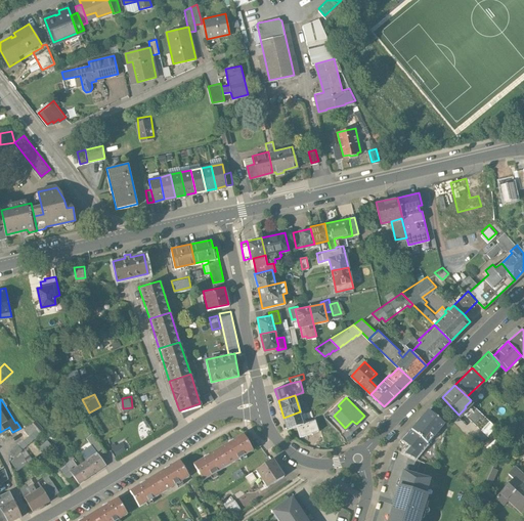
[(489,420),(476,406),(467,415),(481,428),(489,420)]
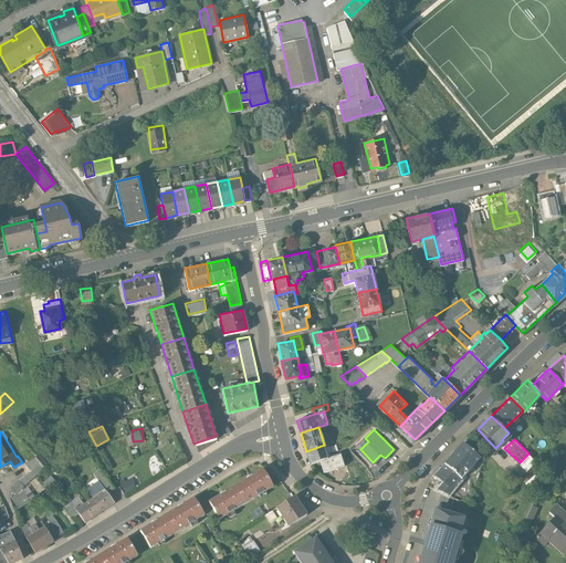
[(480,456),(463,441),(444,461),(462,477),(480,456)]
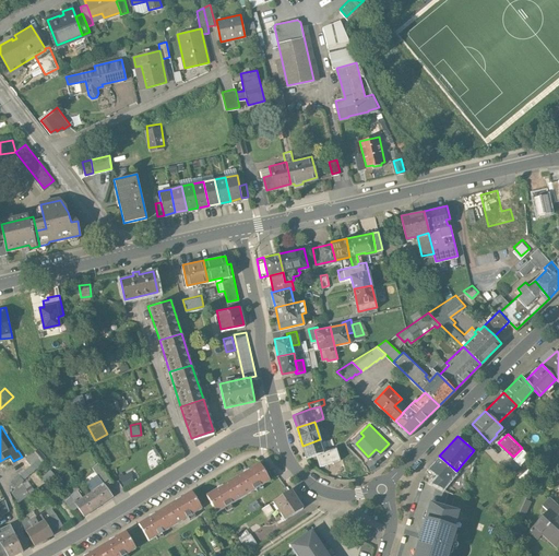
[(320,439),(302,446),(306,457),(317,453),(320,464),(340,458),(336,447),(324,451),(320,439)]
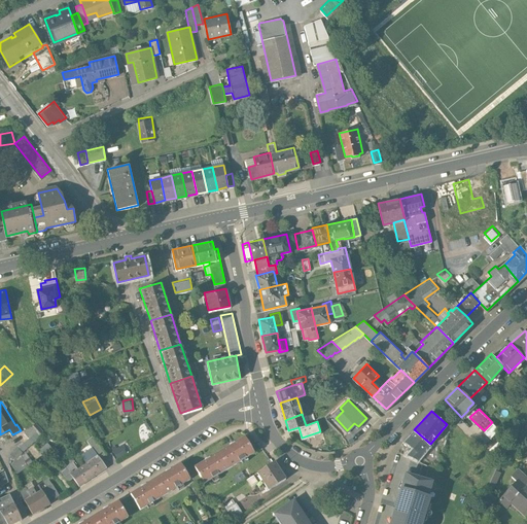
[(44,431),(35,421),(24,431),(29,437),(9,453),(14,458),(23,451),(22,450),(44,431)]
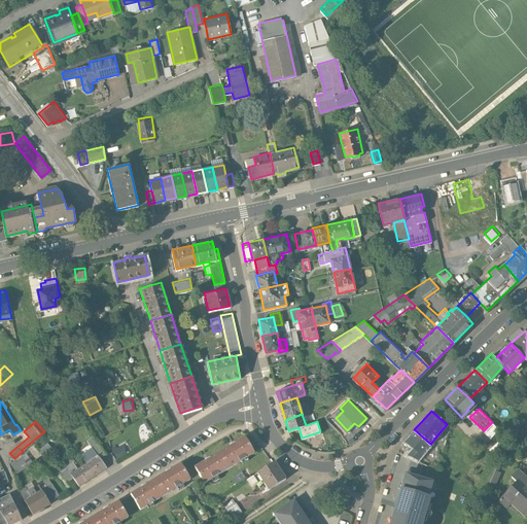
[(430,444),(414,429),(405,440),(414,447),(408,454),(417,458),(430,444)]
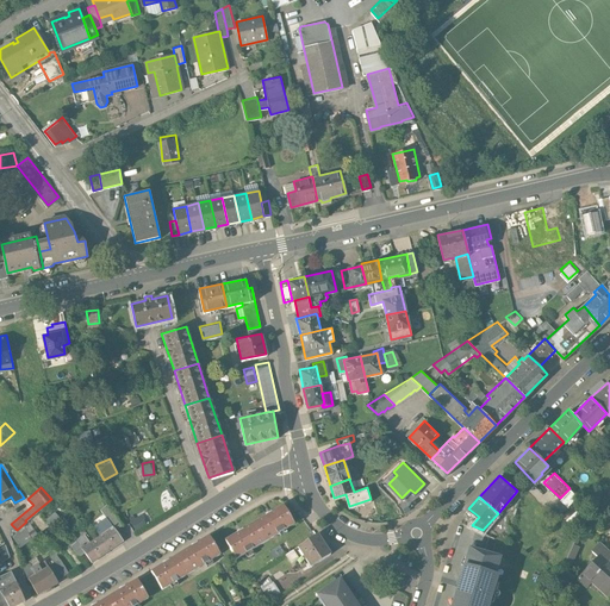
[(122,524),(107,504),(100,508),(106,516),(116,529),(122,524)]
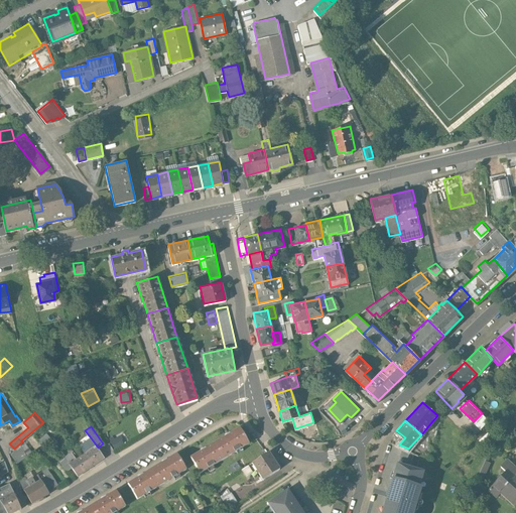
[(223,457),(248,441),(238,426),(214,441),(223,457)]
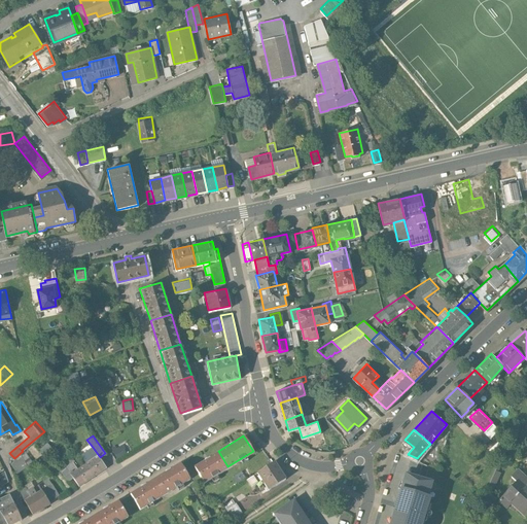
[(120,444),(113,447),(115,453),(124,449),(120,444)]
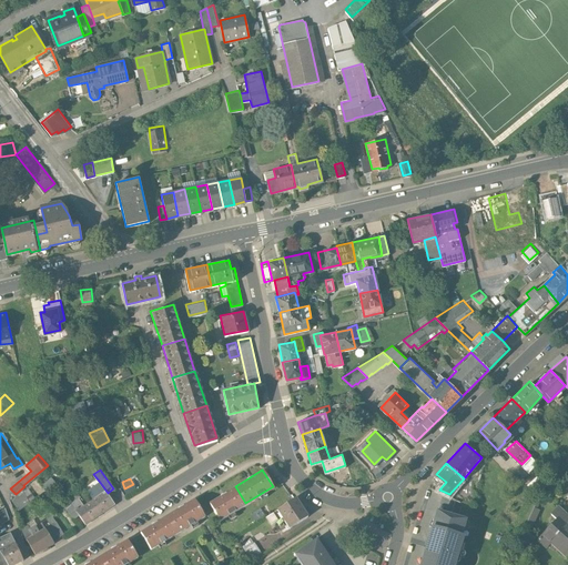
[(108,493),(99,481),(87,490),(93,498),(91,500),(100,513),(114,503),(108,493)]
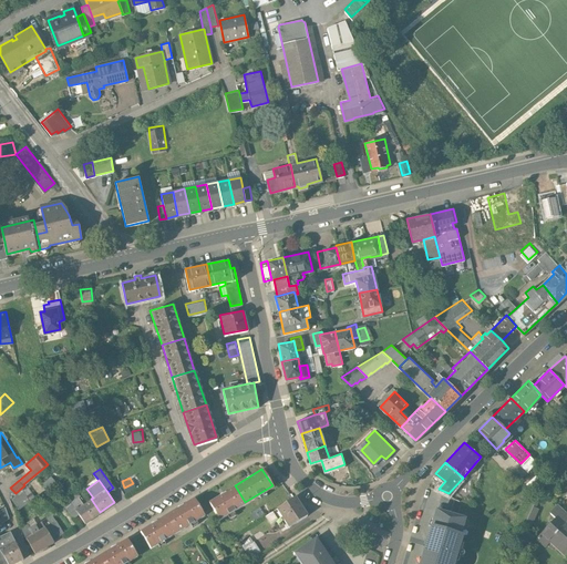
[(11,498),(18,508),(35,496),(27,483),(24,485),(16,493),(11,498)]
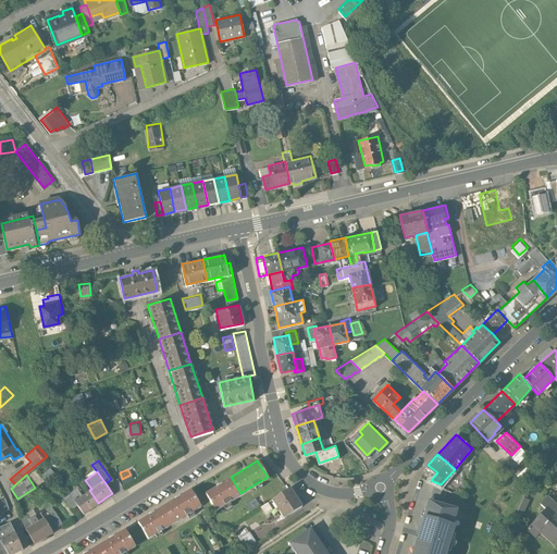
[(214,508),(240,493),(231,477),(203,492),(214,508)]
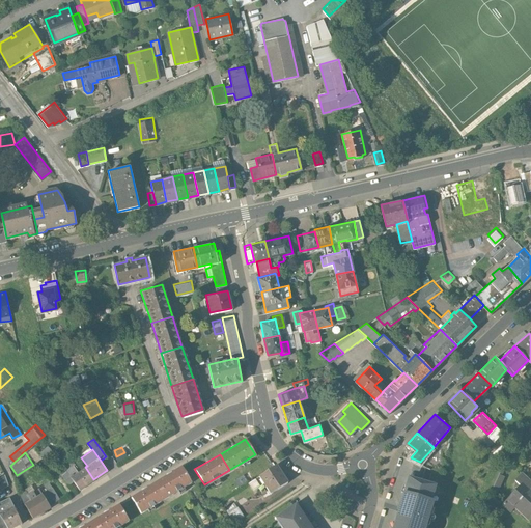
[(85,467),(78,472),(73,464),(65,468),(72,477),(80,489),(93,479),(85,467)]
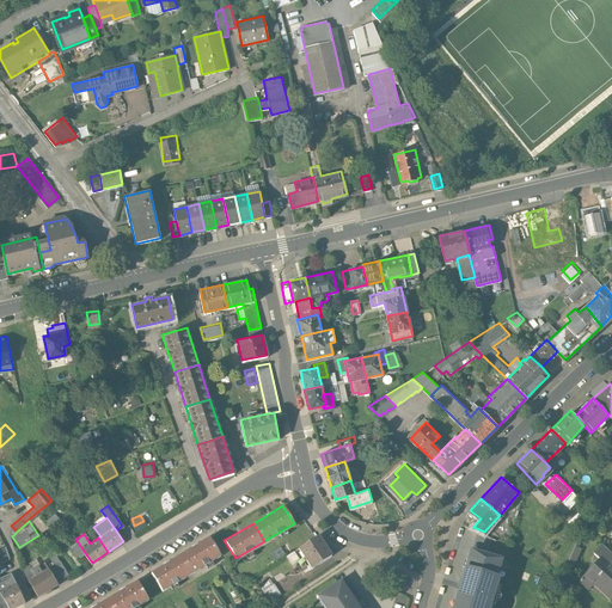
[(331,554),(318,534),(299,546),(312,566),(331,554)]
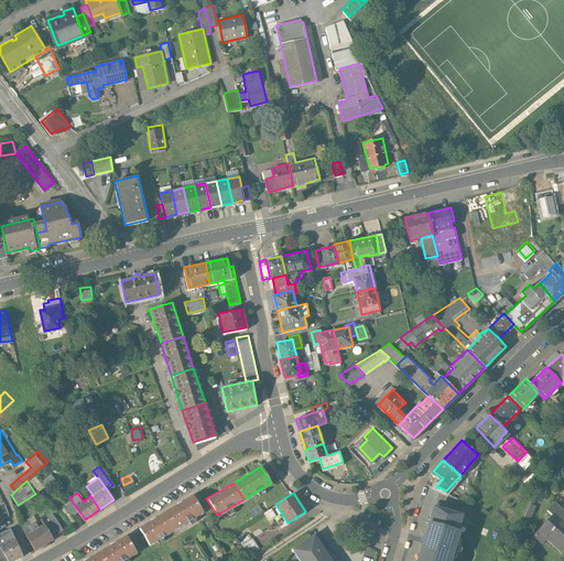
[(176,528),(204,513),(193,494),(165,510),(176,528)]
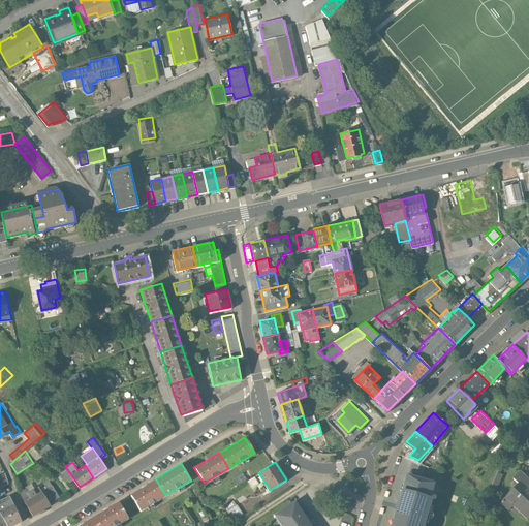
[(71,475),(65,466),(60,470),(67,478),(71,475)]
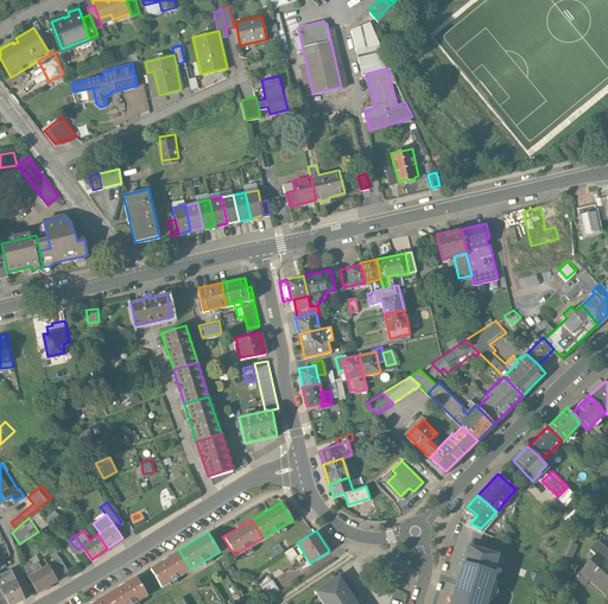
[(607,554),(607,545),(599,536),(590,545),(596,551),(600,547),(607,555),(607,554)]
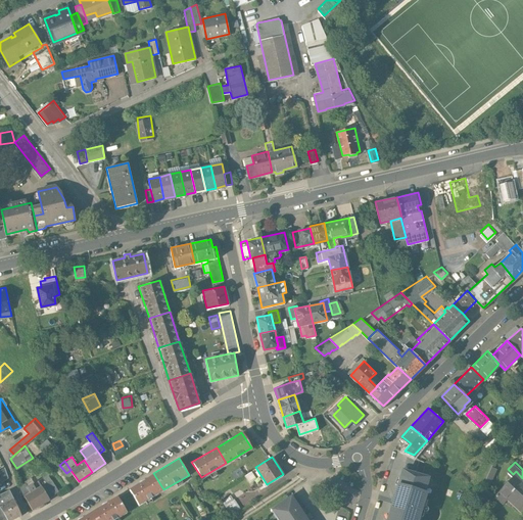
[(252,469),(245,472),(249,478),(255,475),(252,469)]
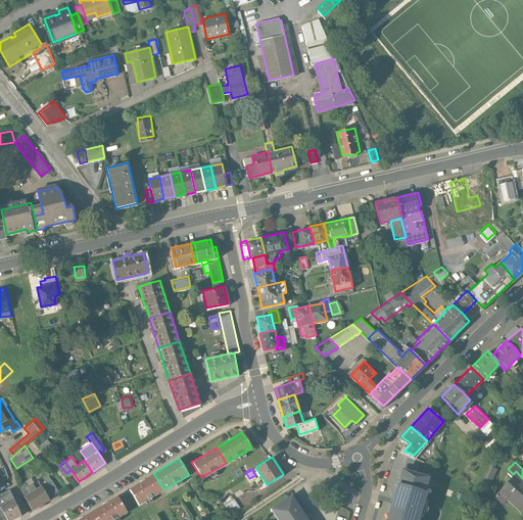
[(386,519),(417,519),(425,492),(423,492),(428,476),(402,469),(394,495),(393,495),(392,502),(386,519)]
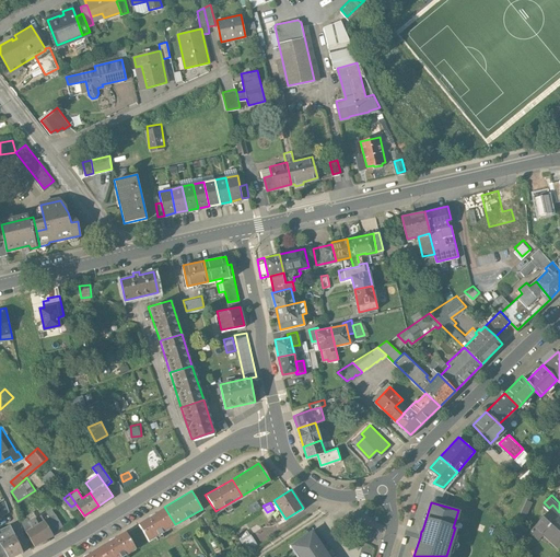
[(559,512),(552,505),(549,508),(534,524),(533,523),(529,528),(532,529),(537,523),(558,544),(559,542),(559,512)]
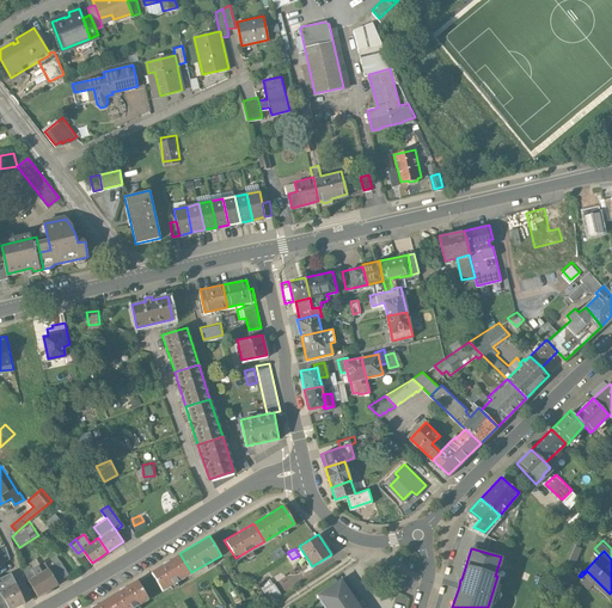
[(68,572),(56,552),(49,557),(54,564),(49,567),(56,579),(68,572)]
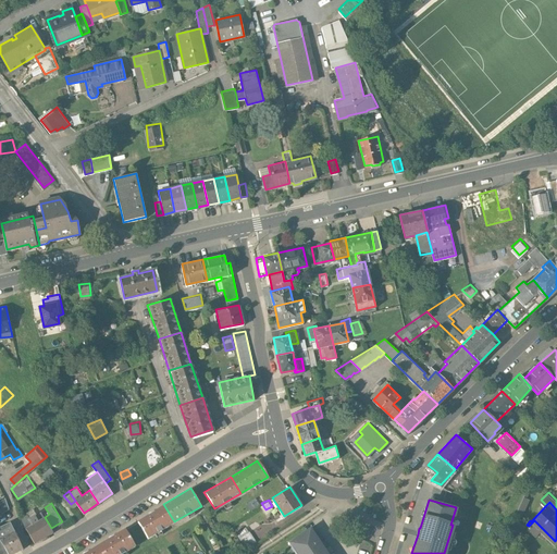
[(147,538),(174,521),(163,504),(136,519),(147,538)]
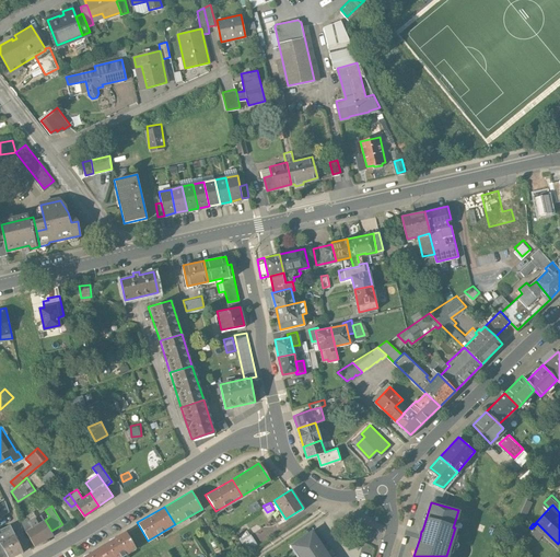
[(22,520),(26,530),(35,544),(53,533),(51,531),(45,520),(41,513),(36,517),(33,510),(26,513),(27,515),(22,520)]
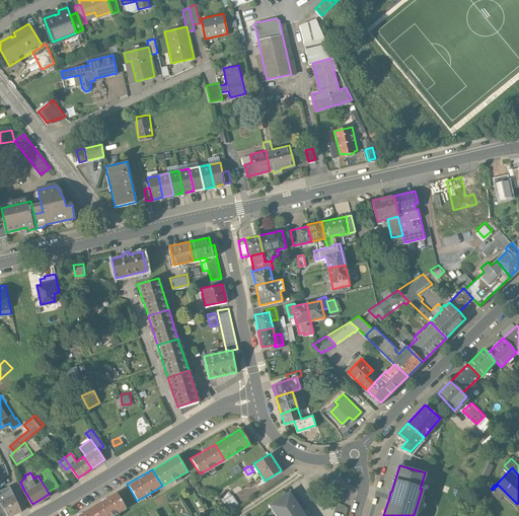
[(21,510),(9,485),(0,489),(0,502),(7,514),(8,515),(21,510)]
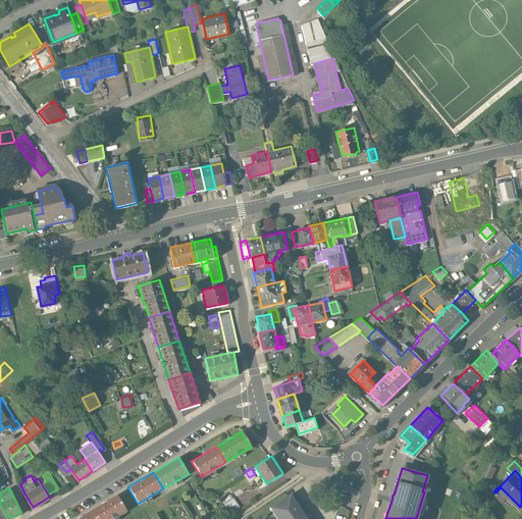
[(230,510),(240,505),(232,490),(222,496),(230,510)]
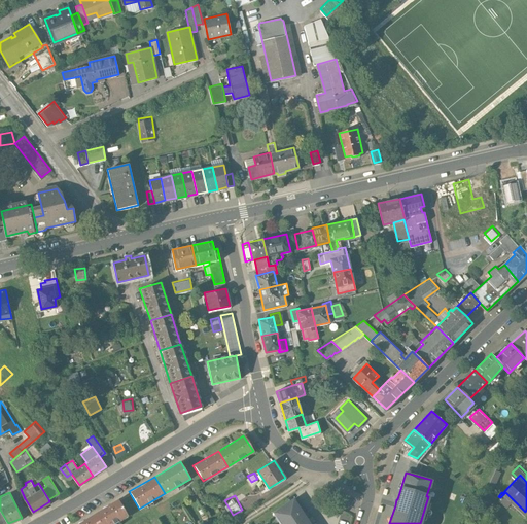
[(311,523),(293,497),(273,512),(280,523),(311,523)]
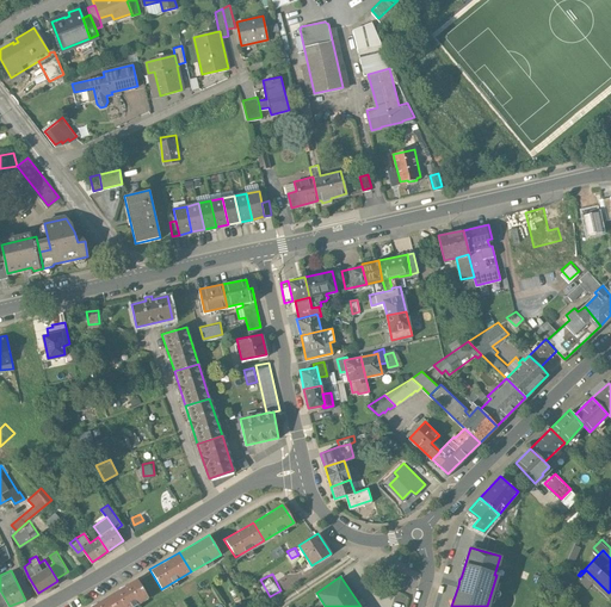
[(115,606),(131,606),(150,596),(139,578),(109,596),(115,606)]
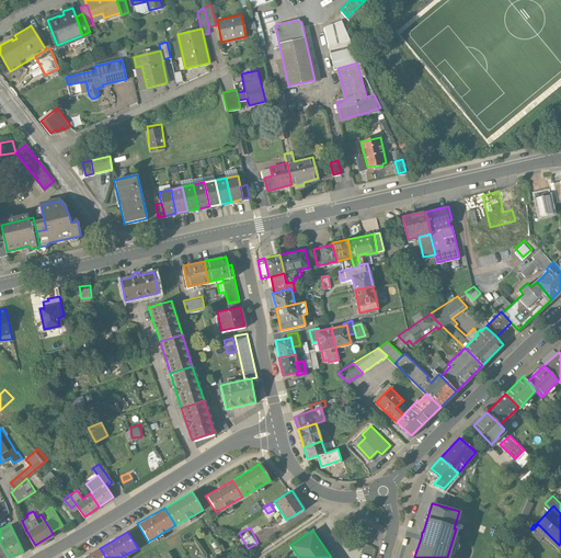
[(105,557),(100,548),(82,557),(105,557)]
